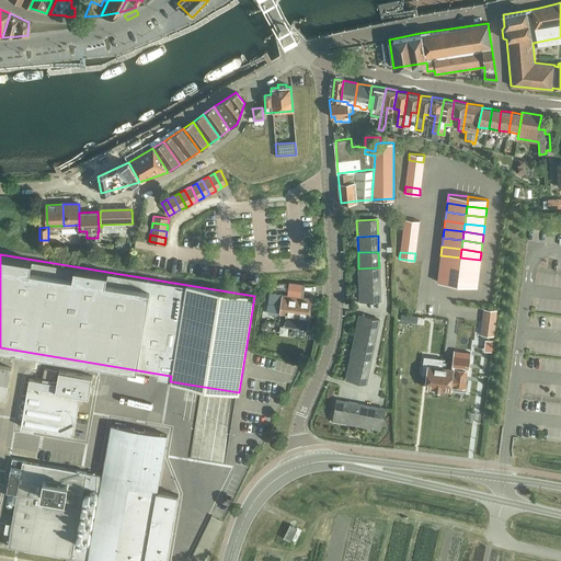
[(441,255),(439,264),(459,266),(460,258),(441,255)]
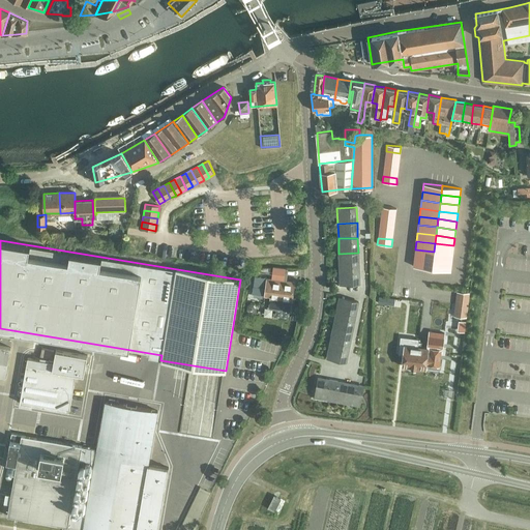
[(435,243),(434,252),(452,254),(453,245),(435,243)]
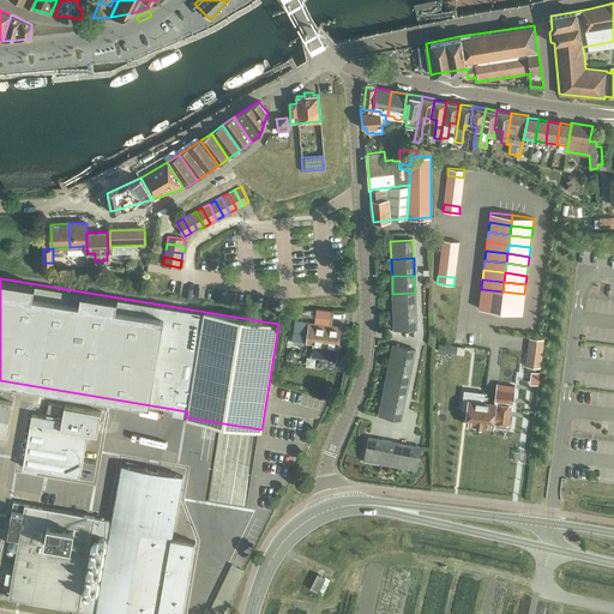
[(435,296),(446,296),(446,286),(437,286),(435,296)]
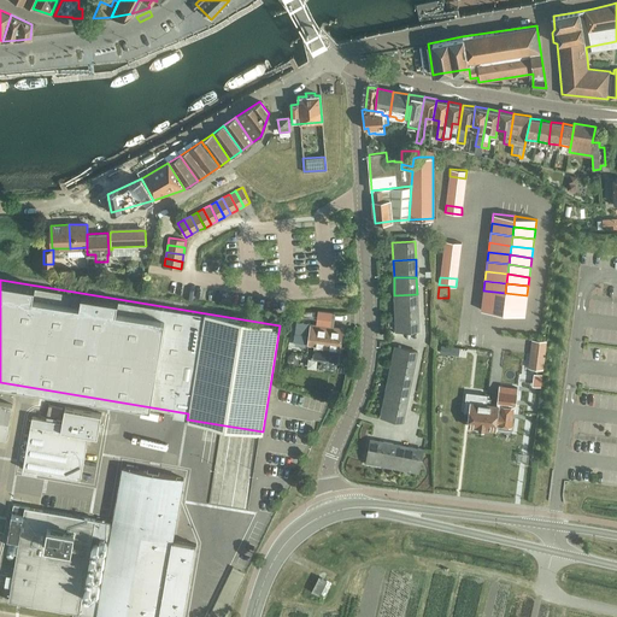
[(483,291),(482,300),(504,303),(505,293),(483,291)]
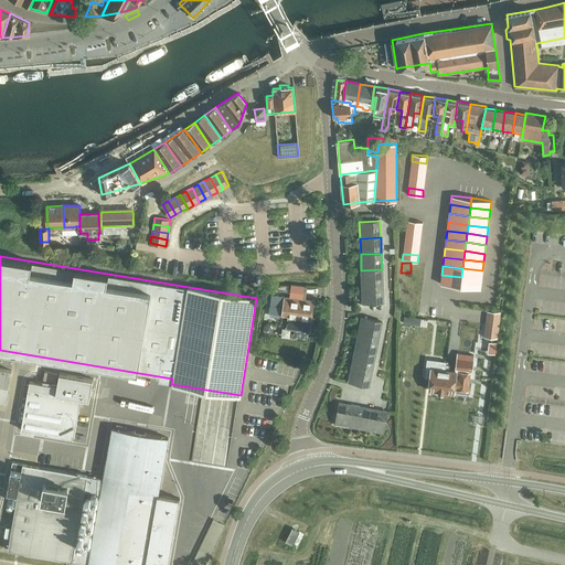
[(462,268),(461,277),(481,279),(482,270),(462,268)]
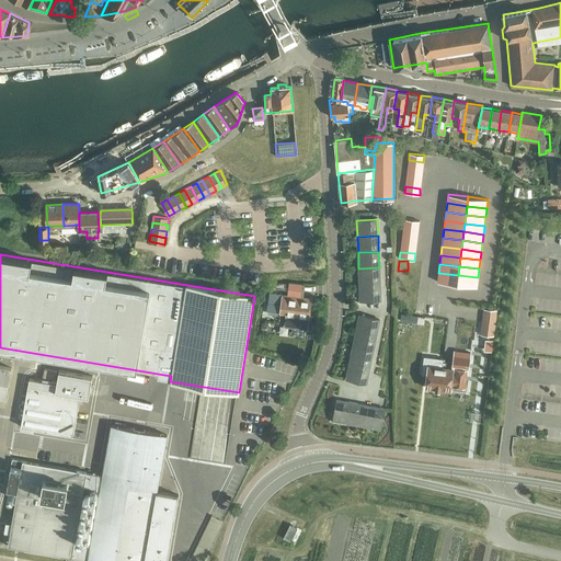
[(359,284),(380,283),(379,267),(358,268),(359,284)]
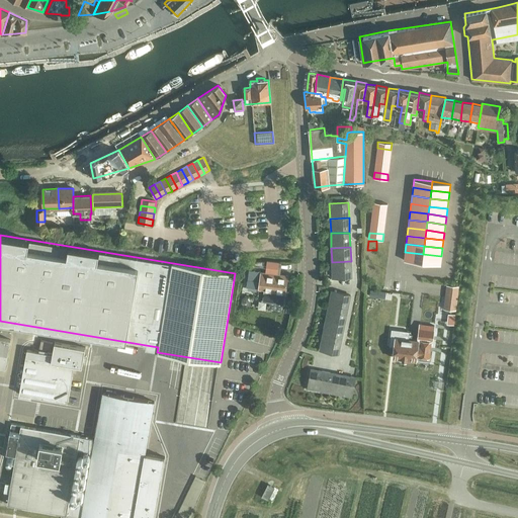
[(405,252),(404,260),(422,263),(423,254),(405,252)]
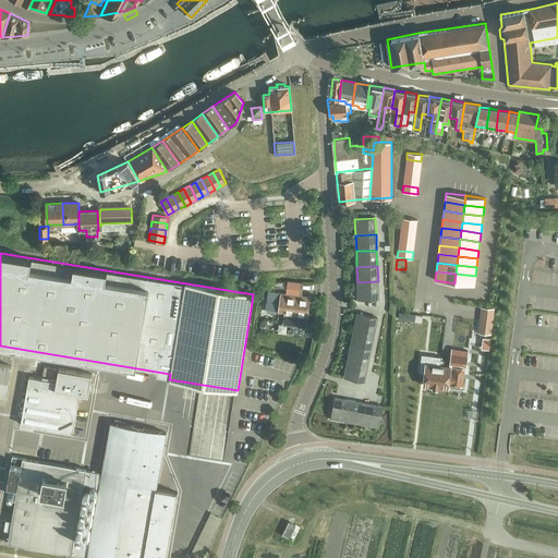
[(456,274),(455,283),(474,286),(475,276),(456,274)]
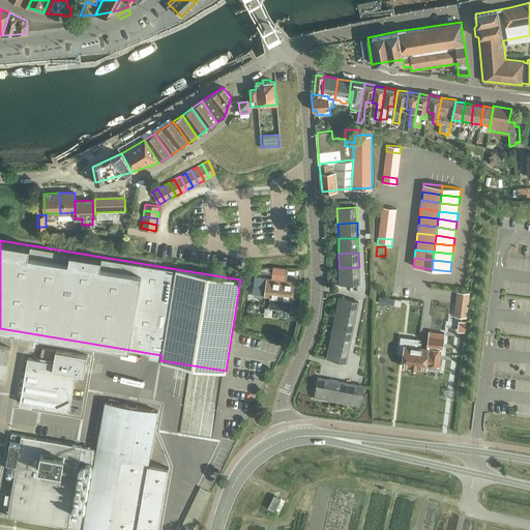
[(359,267),(340,268),(341,284),(359,283),(359,267)]
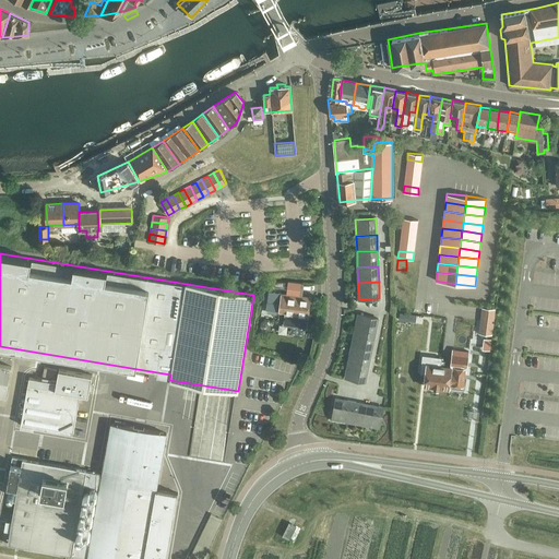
[(270,290),(265,309),(277,310),(281,293),(270,290)]
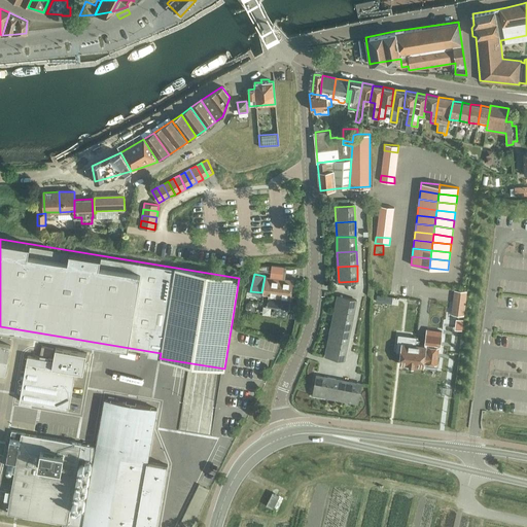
[(265,276),(262,293),(269,294),(268,305),(289,308),(292,279),(265,276)]
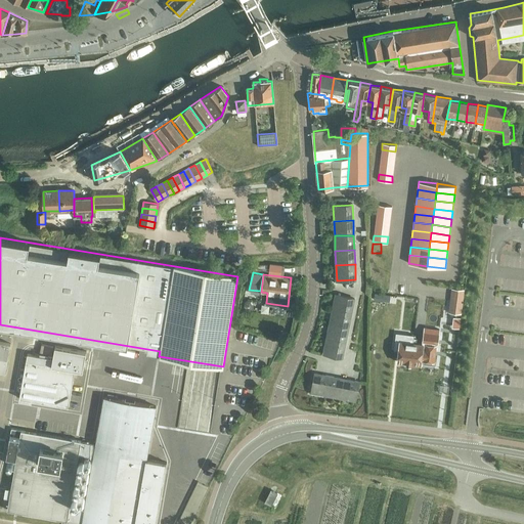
[(450,299),(461,300),(463,289),(451,288),(450,299)]
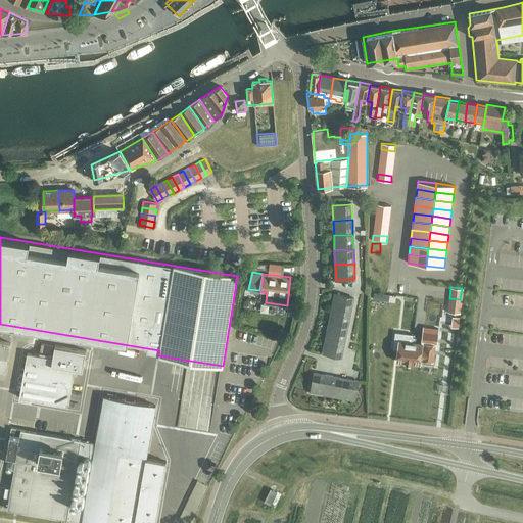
[(332,308),(350,313),(353,298),(335,294),(332,308)]
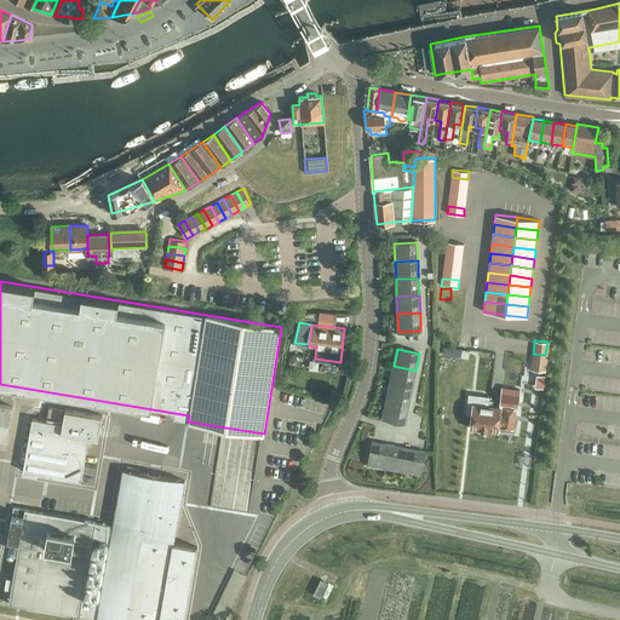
[(544,371),(545,355),(533,354),(530,369),(544,371)]
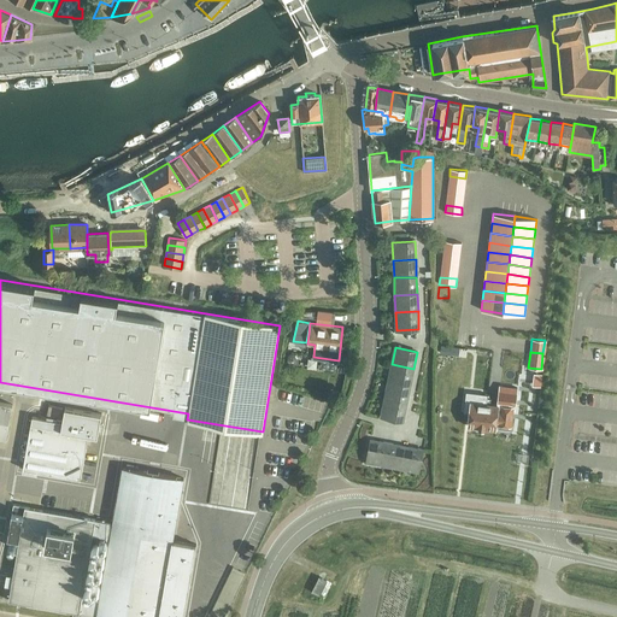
[(410,386),(413,369),(392,364),(388,382),(410,386)]
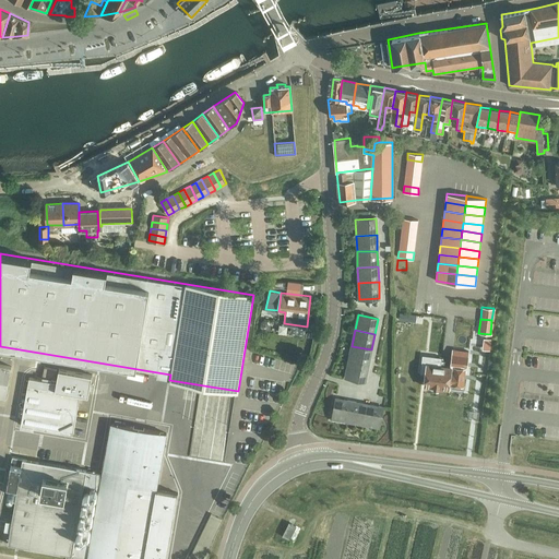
[(368,365),(371,349),(352,346),(348,361),(368,365)]
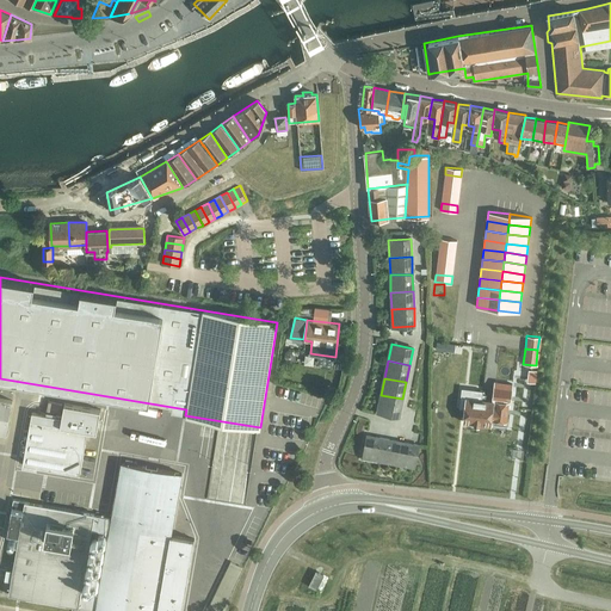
[(487,400),(485,424),(491,425),(491,419),(493,419),(493,420),(506,421),(507,403),(506,403),(506,400),(508,400),(511,383),(494,382),(493,401),(487,400)]
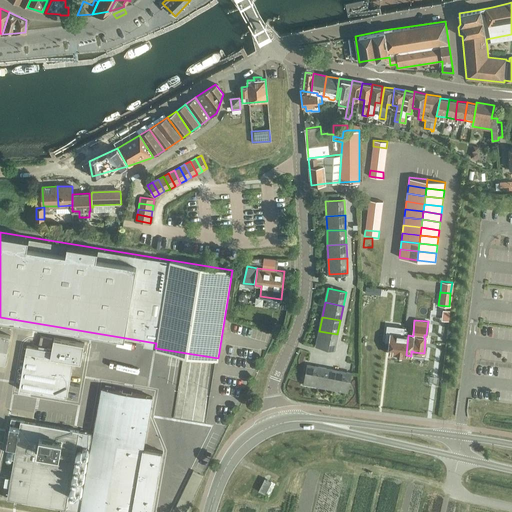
[(334,349),(337,334),(319,331),(316,345),(334,349)]
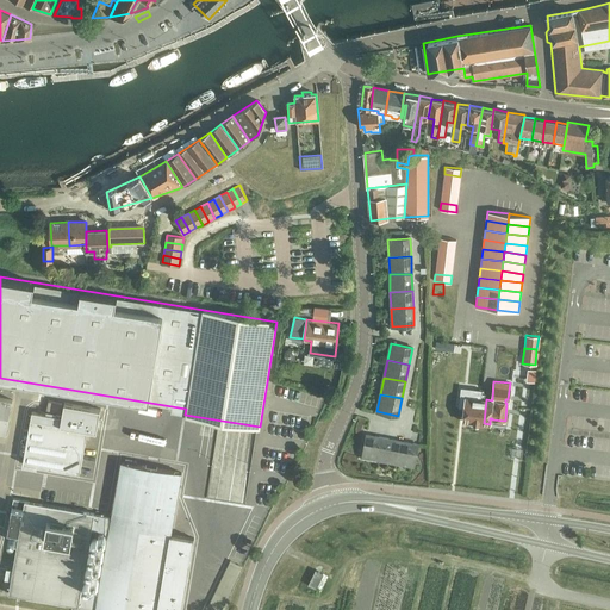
[(484,423),(486,399),(486,396),(475,394),(475,398),(465,397),(462,421),(484,423)]
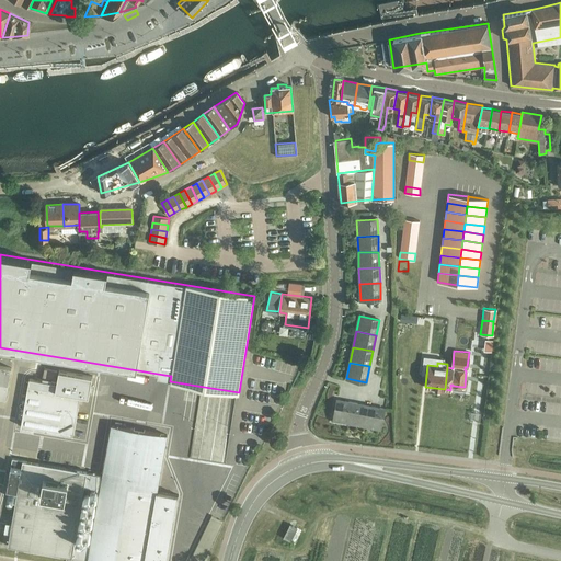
[(0,398),(6,400),(11,367),(0,365),(0,398)]
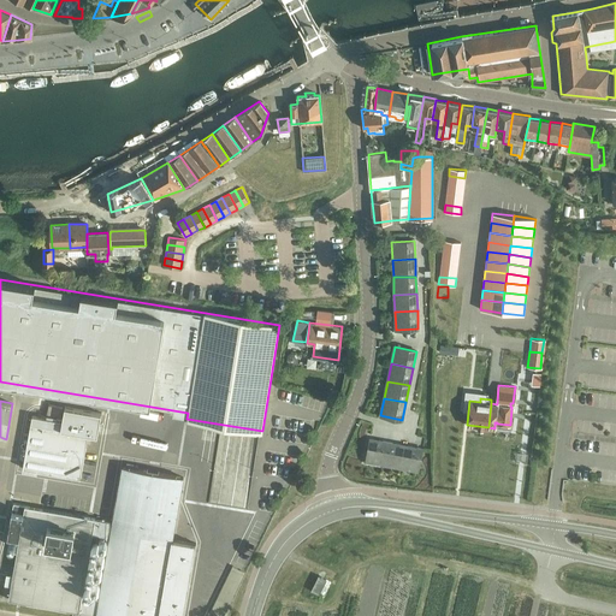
[(46,414),(60,418),(63,408),(48,404),(46,414)]
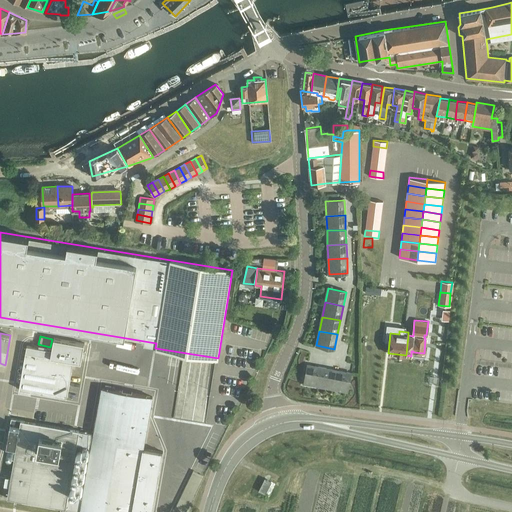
[(73,361),(81,362),(84,343),(53,338),(51,351),(26,346),(19,389),(66,397),(73,361)]
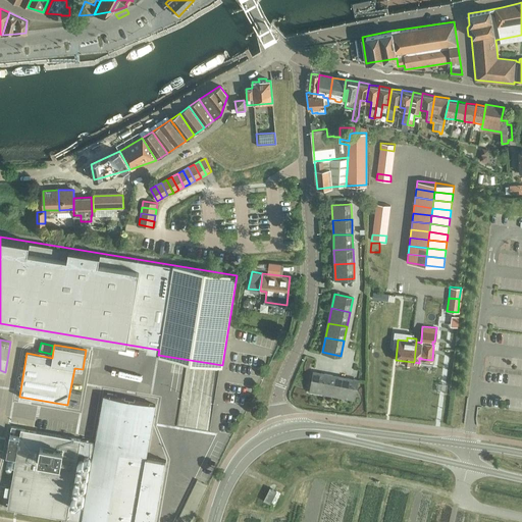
[(325,394),(328,374),(313,372),(310,390),(325,394)]
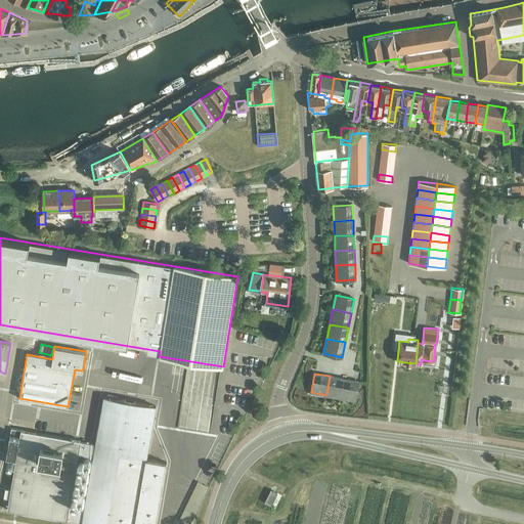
[(341,397),(344,379),(330,376),(326,395),(341,397)]
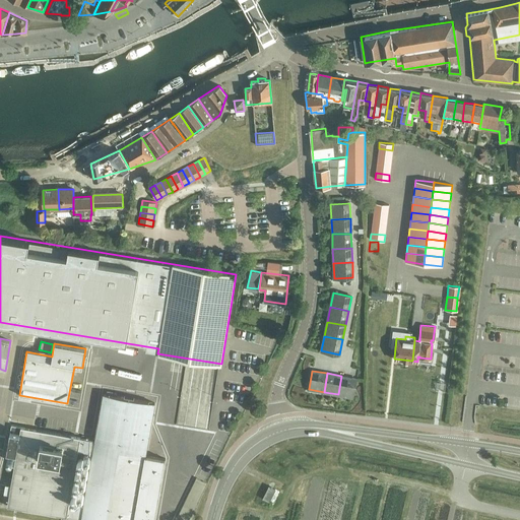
[(341,376),(338,394),(352,397),(356,379),(341,376)]
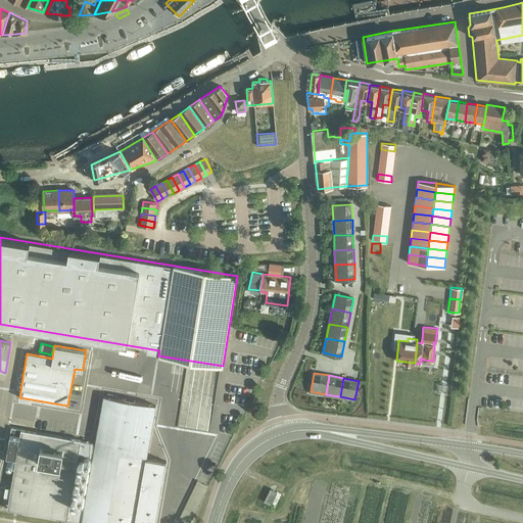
[(86,522),(155,522),(167,462),(145,459),(155,405),(103,396),(95,442),(81,440),(81,439),(11,427),(6,455),(16,456),(7,509),(82,522),(86,522)]
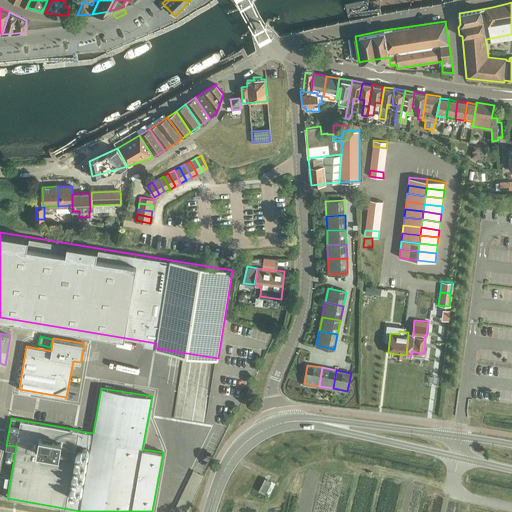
[(258,490),(265,493),(270,482),(264,478),(258,490)]
